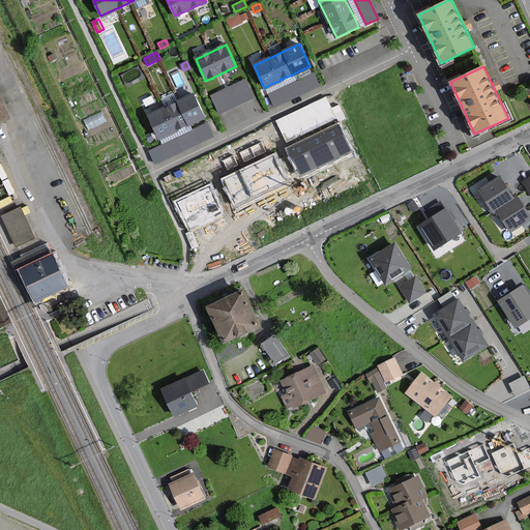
[(320,85),(314,72),(269,94),(275,107),(320,85)]
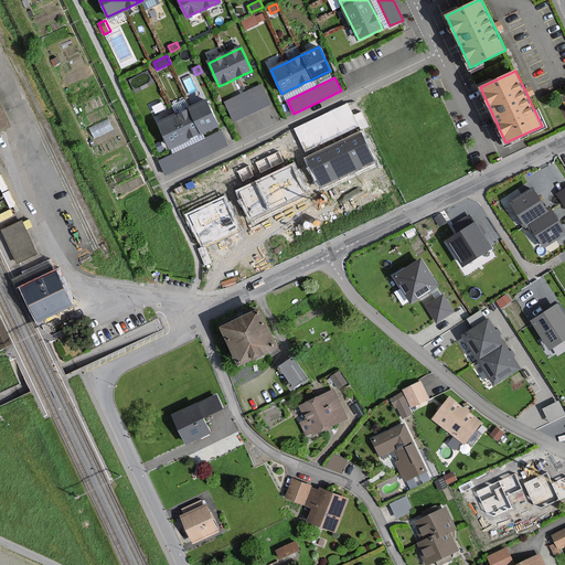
[(269,104),(260,85),(225,103),(235,120),(269,104)]
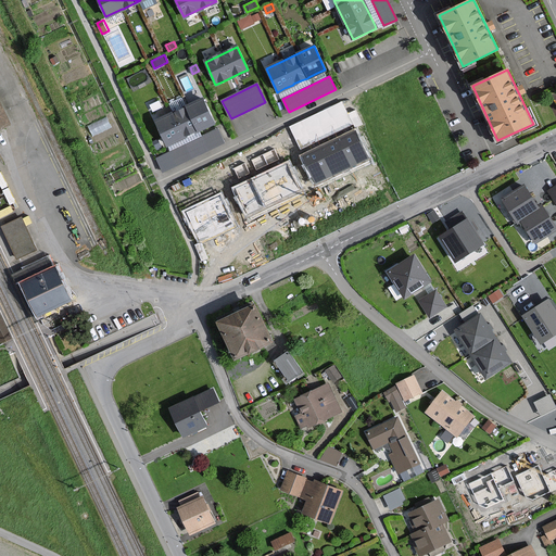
[(0,127),(12,122),(0,98),(0,127)]
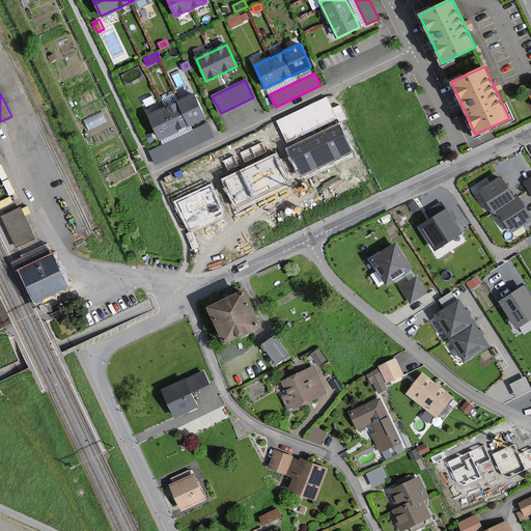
[(194,94),(177,103),(165,108),(148,116),(159,138),(167,135),(174,131),(175,131),(182,128),(188,124),(190,124),(197,120),(204,117),(194,94)]
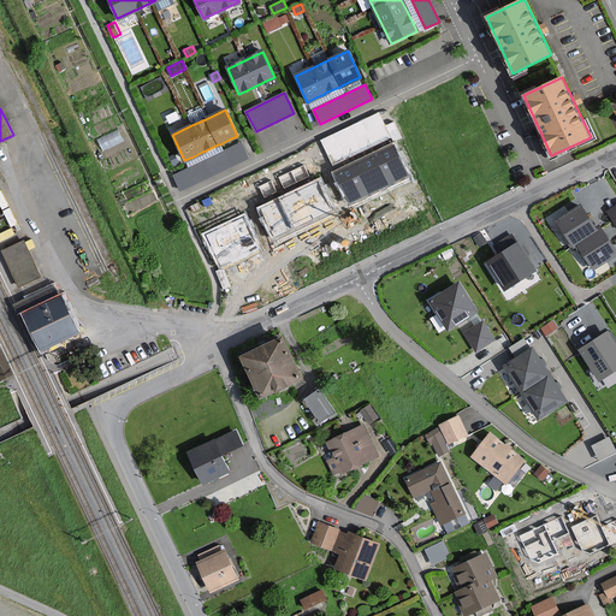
[(248,158),(241,143),(175,176),(182,190),(248,158)]
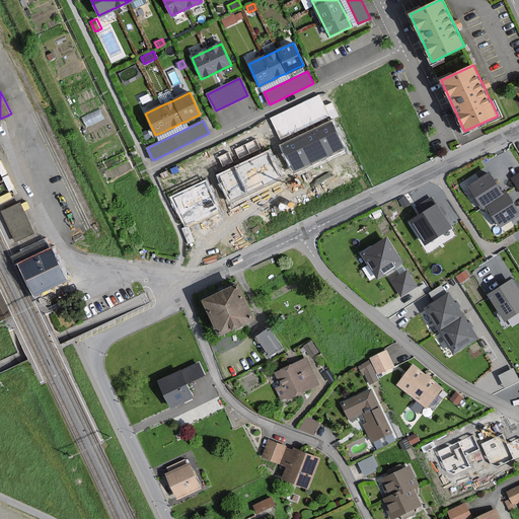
[(344,147),(331,123),(282,146),(294,171),(344,147)]
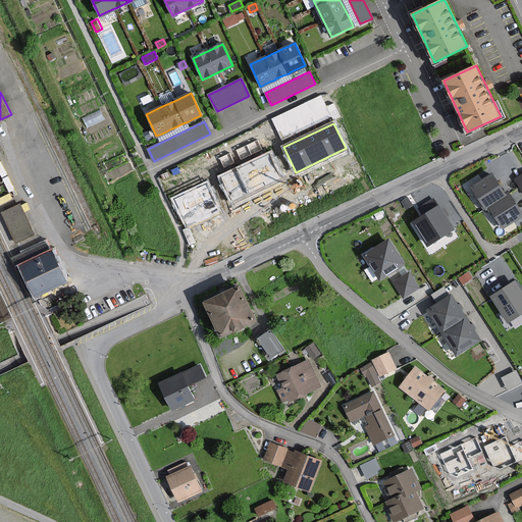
[(472,188),(486,209),(489,207),(503,227),(521,215),(521,213),(510,194),(506,197),(491,175),(472,188)]
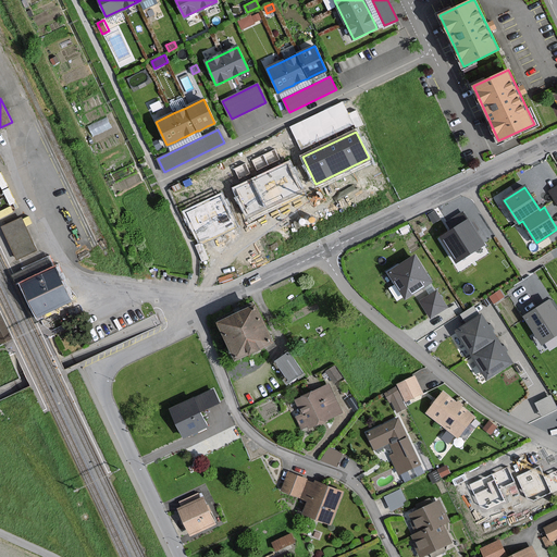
[(440,219),(435,211),(429,214),(433,222),(440,219)]
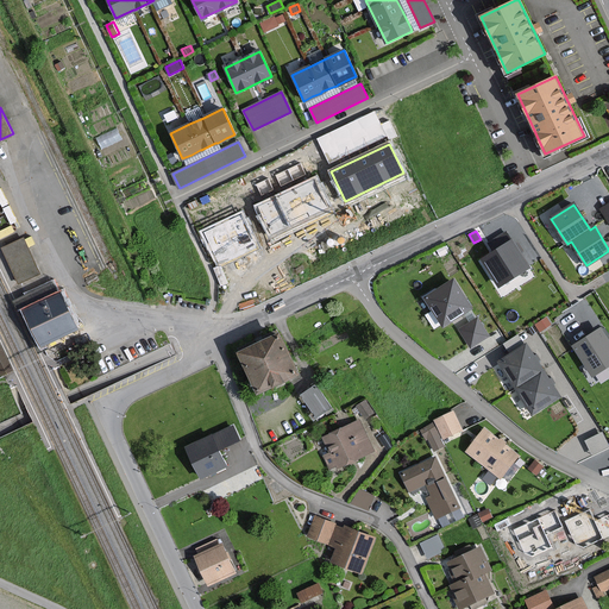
[(26,239),(6,248),(22,283),(42,275),(26,239)]
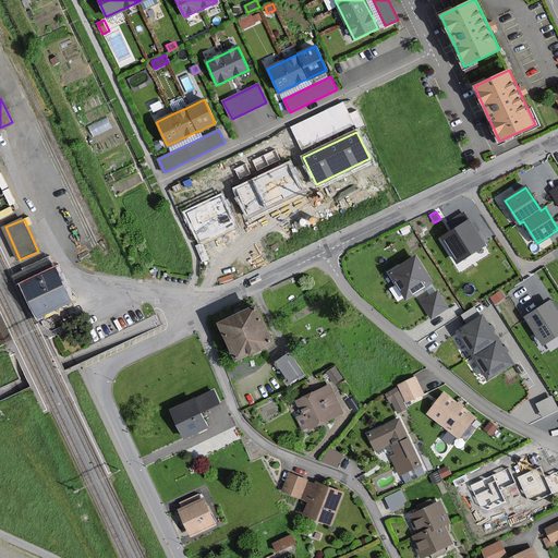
[(476,232),(469,220),(443,238),(458,262),(485,245),(476,232)]
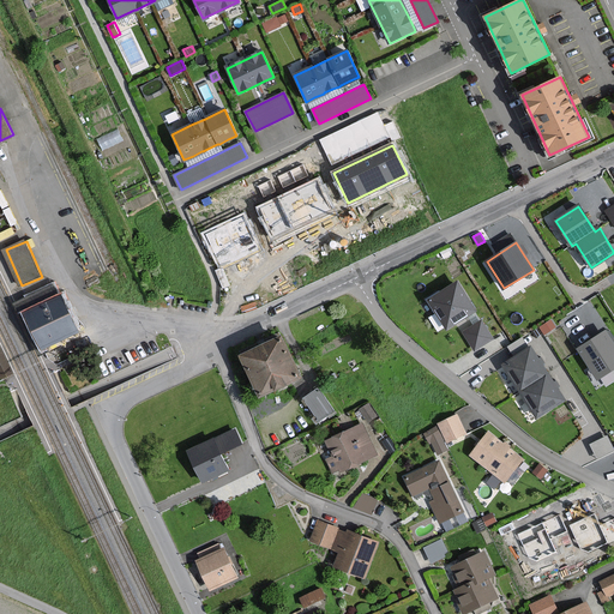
[(475,311),(457,282),(429,300),(447,327),(475,311)]
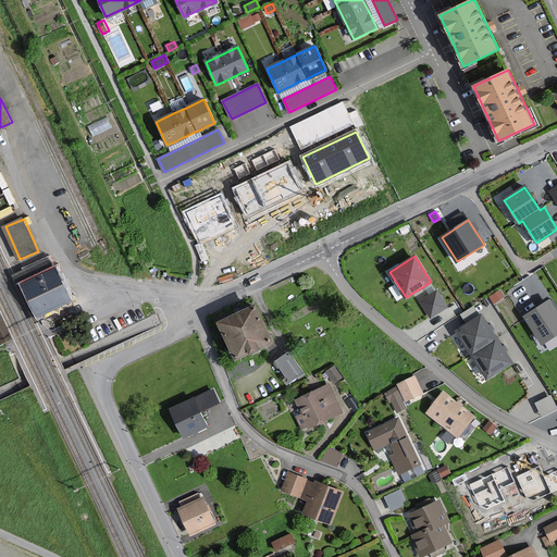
[(22,283),(37,316),(72,299),(62,277),(57,267),(22,283)]
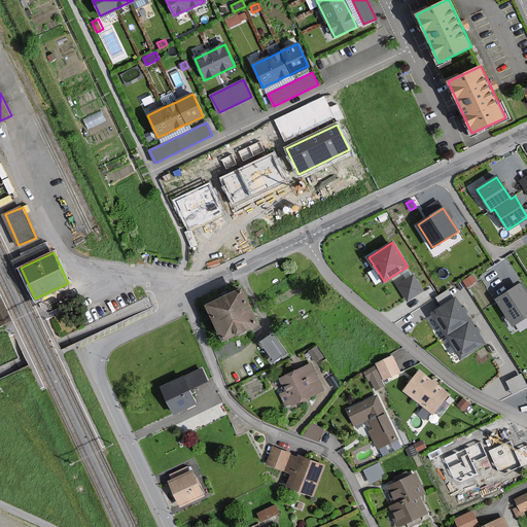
[(423,290),(414,276),(398,285),(408,301),(423,290)]
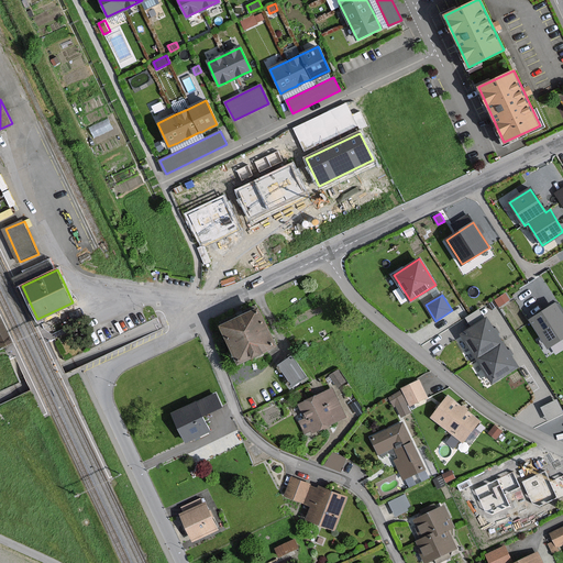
[(562,316),(559,309),(555,304),(530,319),(549,348),(562,338),(562,316)]
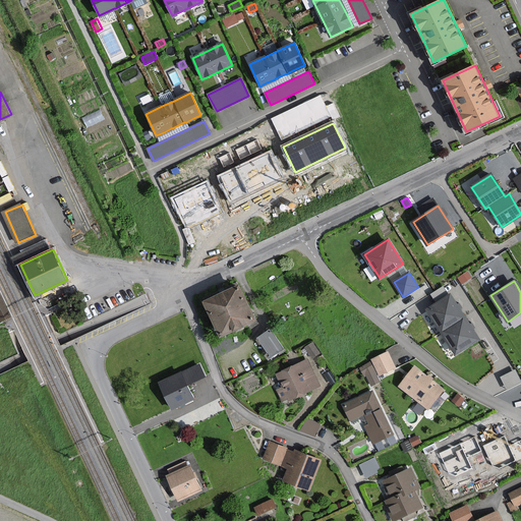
[(253,322),(236,286),(222,293),(204,301),(221,337),(253,322)]
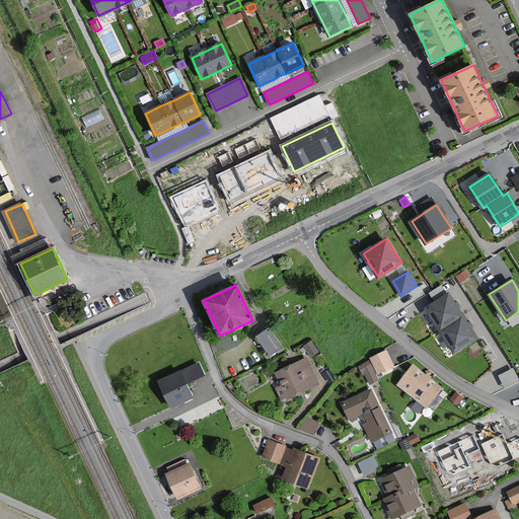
[(454,353),(477,338),(463,315),(448,293),(426,308),(440,330),(454,353)]
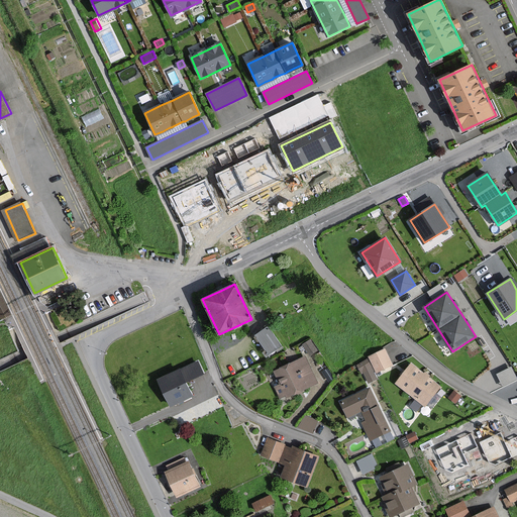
[(281,346),(268,327),(256,335),(270,354),(281,346)]
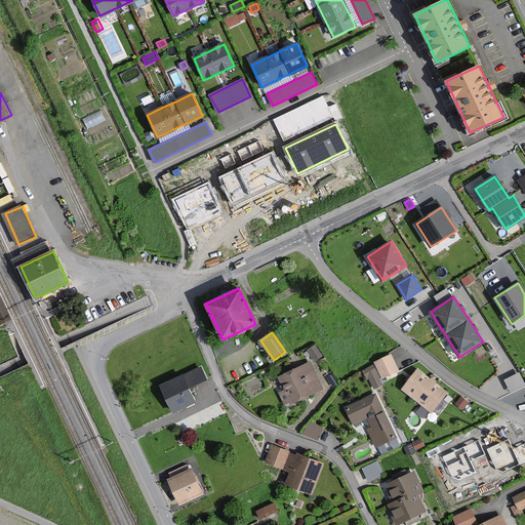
[(322,356),(315,346),(309,351),(315,360),(322,356)]
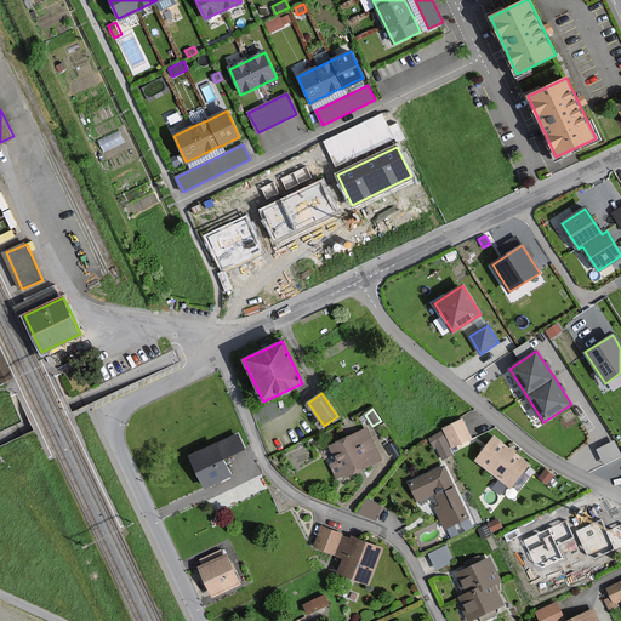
[(471,438),(461,420),(444,428),(445,431),(454,446),(471,438)]
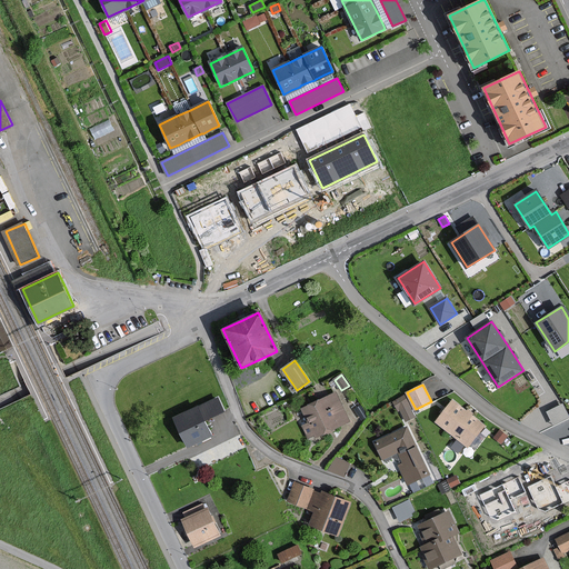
[(349,421),(336,393),(302,409),(309,423),(303,427),(309,437),(315,435),(316,437),(331,429),(349,421)]
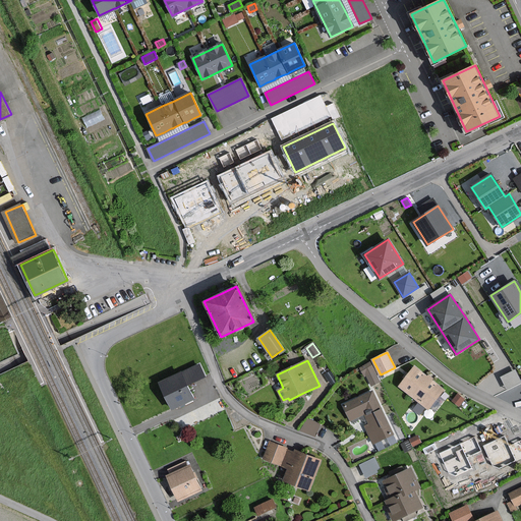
[(366,374),(371,385),(380,382),(370,363),(361,368),(364,375),(366,374)]
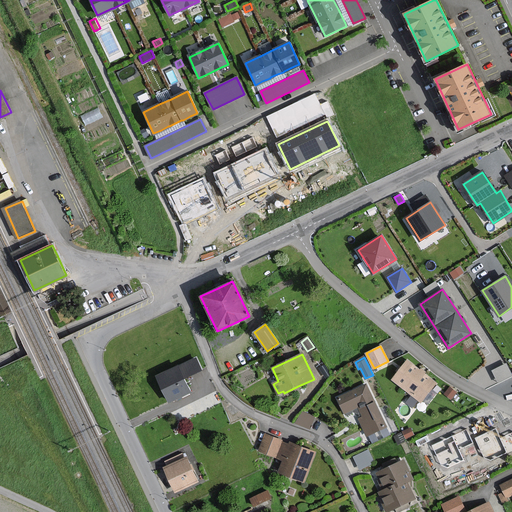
[(200,369),(195,358),(177,367),(157,376),(169,401),(184,394),(189,392),(182,378),(200,369)]
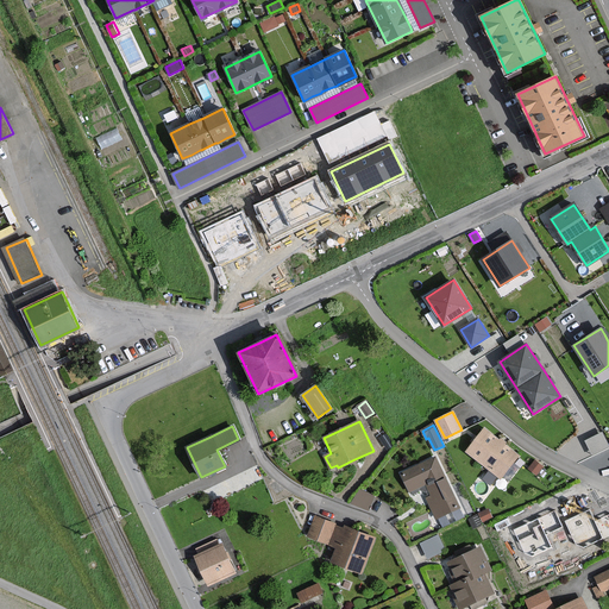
[(502,443),(485,428),(468,451),(501,477),(519,456),(502,443)]
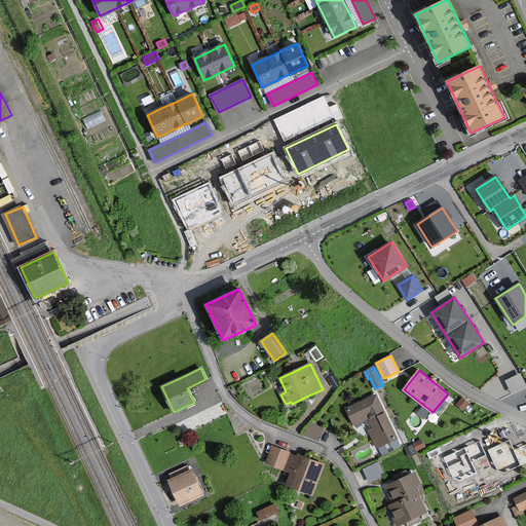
[(505,377),(512,391),(525,384),(525,382),(521,371),(505,377)]
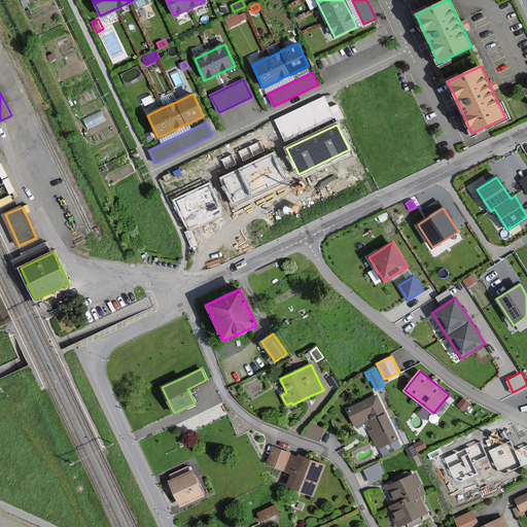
[(352,419),(355,425),(370,419),(374,428),(370,430),(378,449),(397,440),(377,395),(347,409),(349,413),(352,419)]
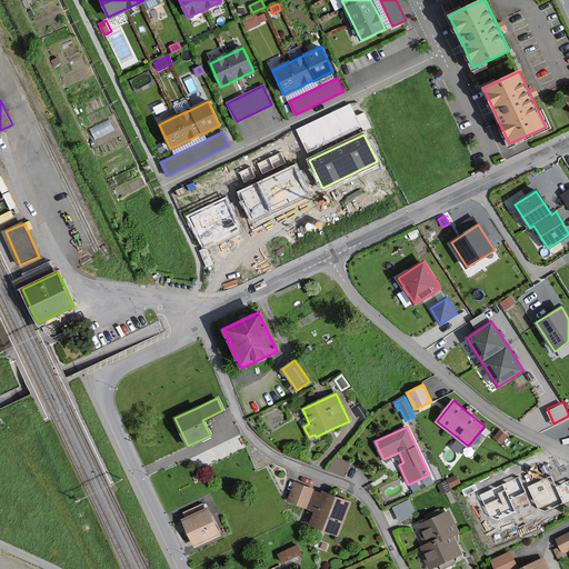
[(347,473),(350,459),(335,455),(330,469),(347,473)]
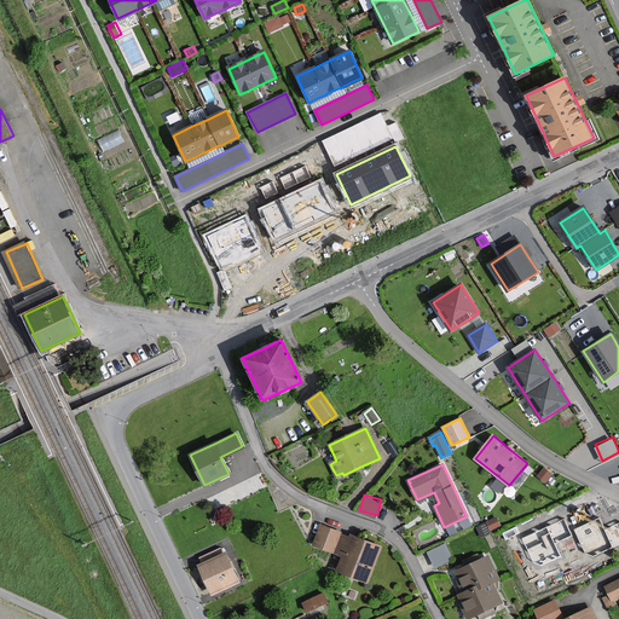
[(599,528),(588,504),(568,513),(590,557),(618,543),(618,520),(599,528)]
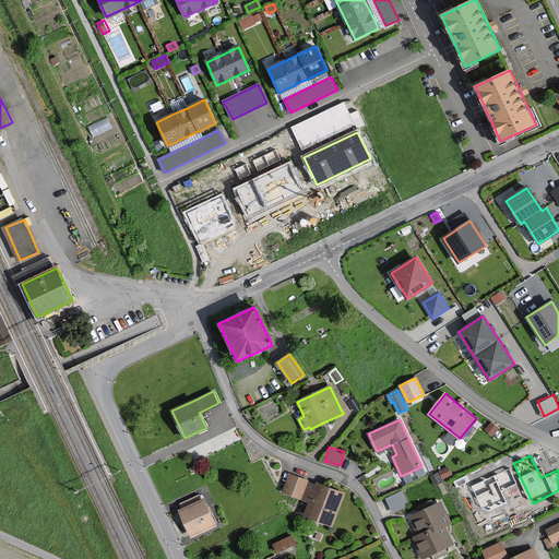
[(317,483),(317,485),(308,482),(290,475),(283,492),(300,500),(309,503),(305,515),(331,526),(344,494),(317,483)]
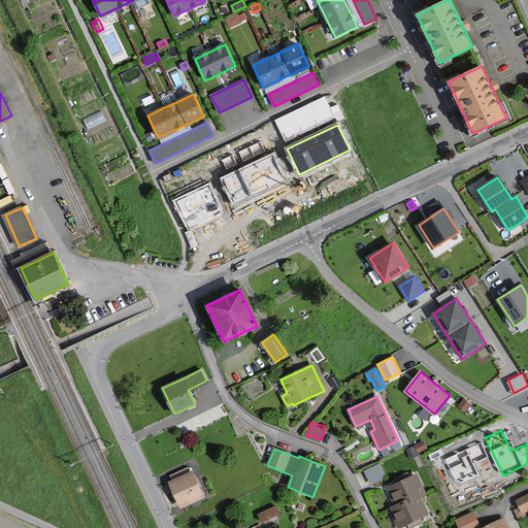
[(380,464),(365,471),(371,484),(386,476),(380,464)]
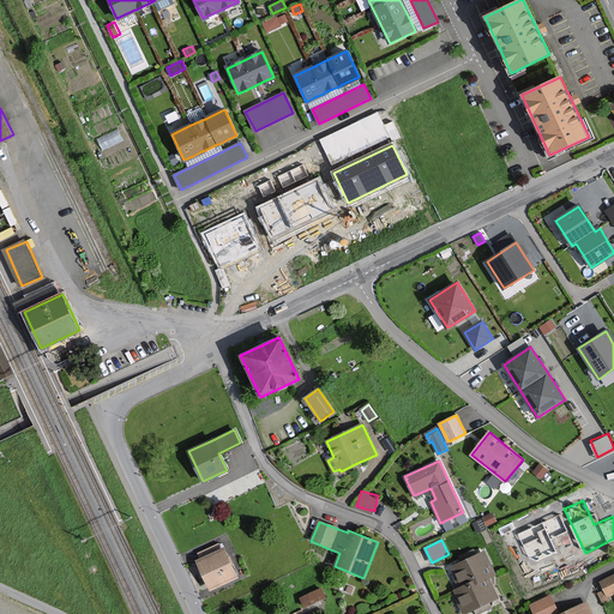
[(236,578),(223,549),(198,561),(211,589),(236,578)]
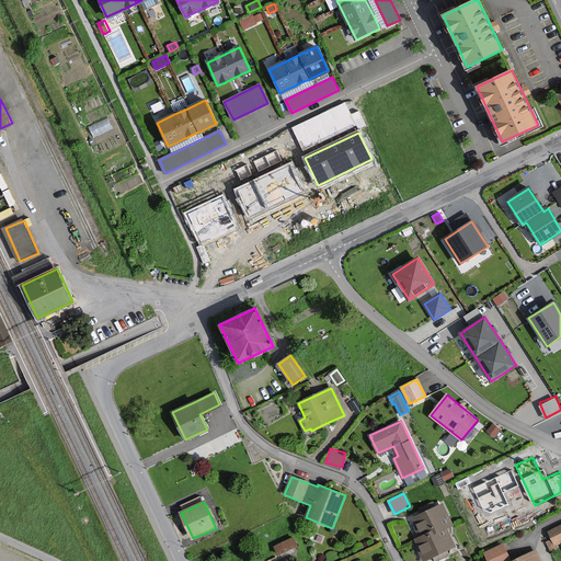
[(424,560),(454,546),(445,528),(451,525),(442,505),(413,518),(422,537),(414,540),(424,560)]
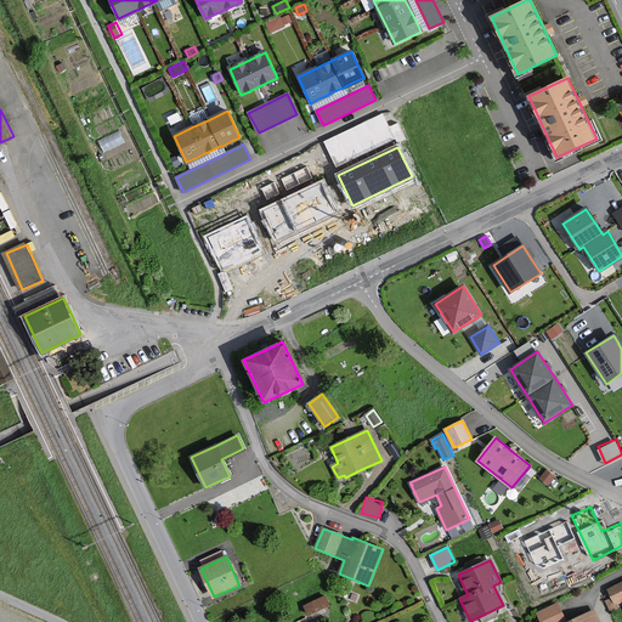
[(621,599),(621,582),(609,589),(615,603),(621,599)]
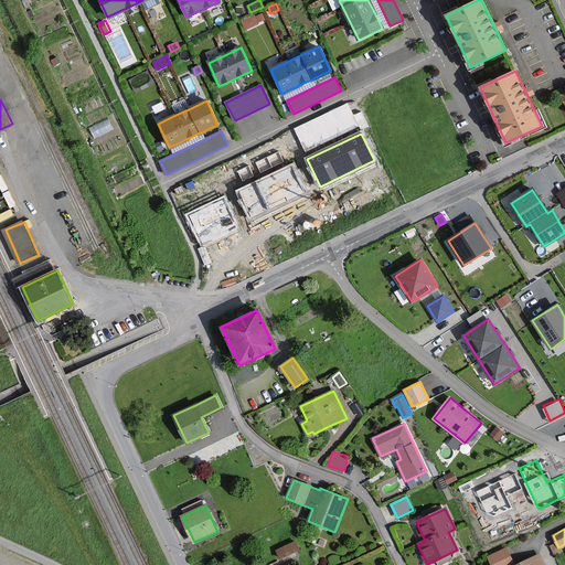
[(510,564),(513,564),(507,550),(489,558),(491,564),(510,564)]
